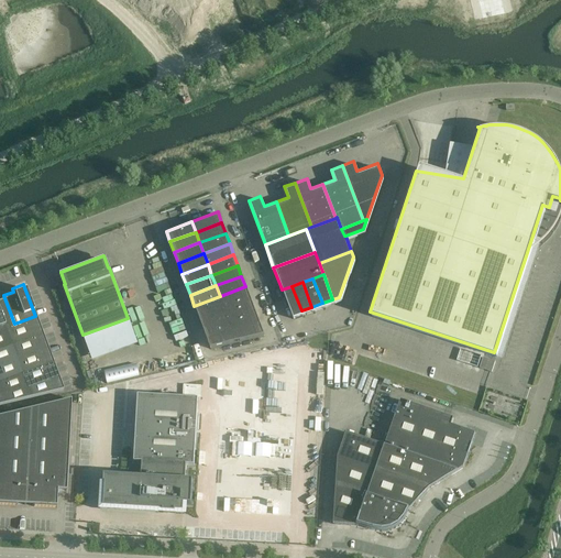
[(250,297),(245,286),(220,296),(223,307),(250,297)]
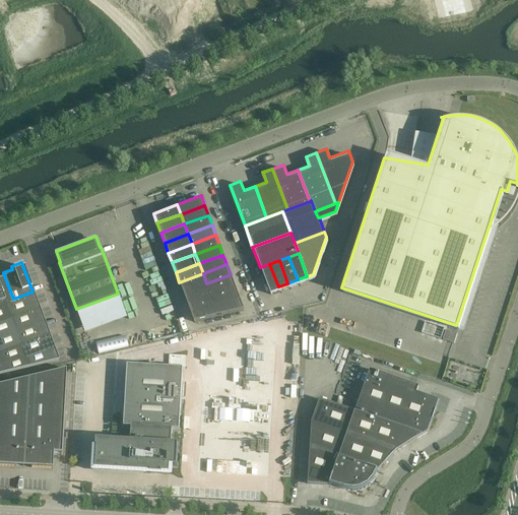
[(278,286),(269,264),(260,267),(269,291),(278,286)]
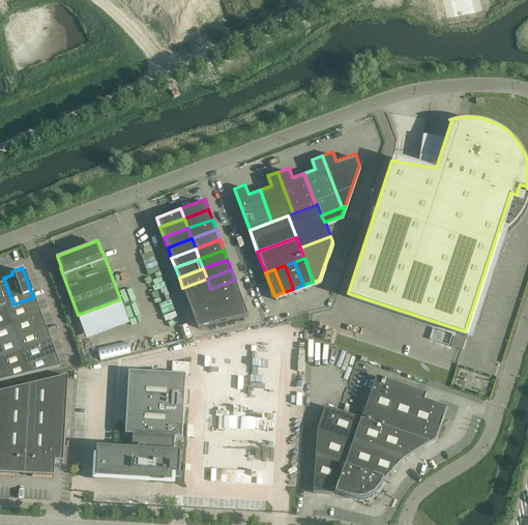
[(3,278),(0,279),(0,310),(4,309),(13,304),(3,278)]
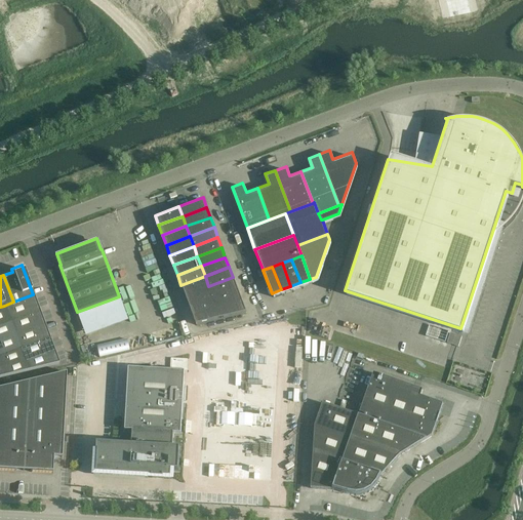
[(180,285),(185,295),(208,286),(205,276),(180,285)]
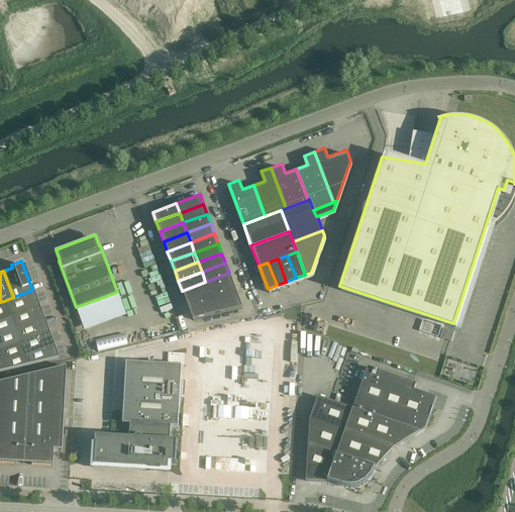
[(232,283),(229,273),(205,282),(209,292),(232,283)]
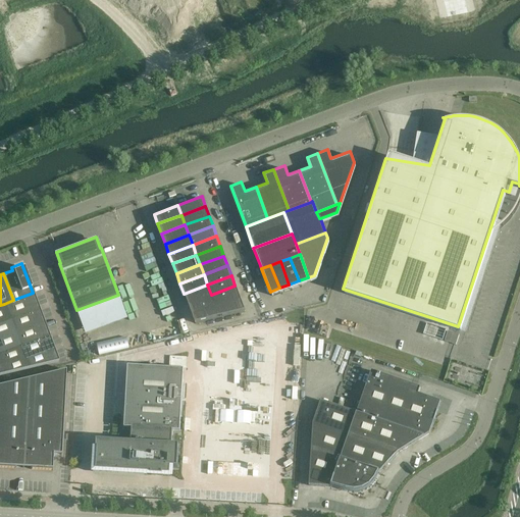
[(184,294),(188,303),(211,295),(207,285),(184,294)]
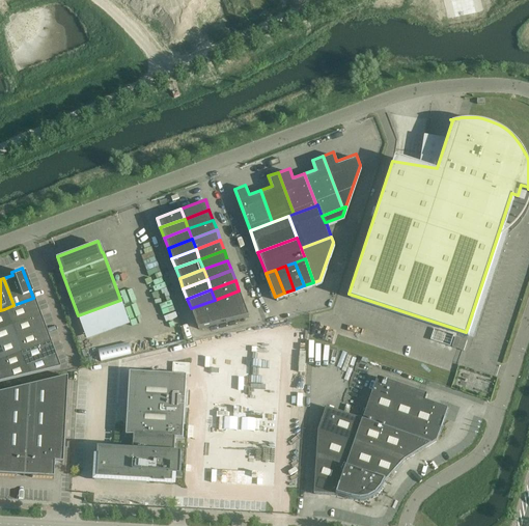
[(243,301),(239,291),(215,300),(219,309),(243,301)]
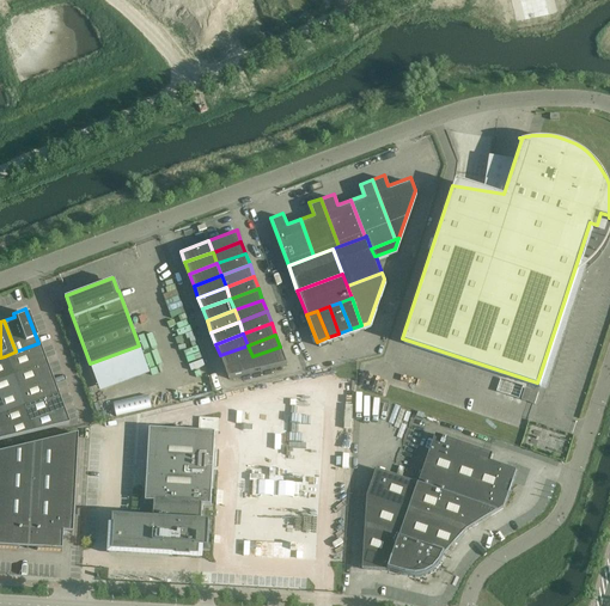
[(44,359),(38,343),(16,352),(5,356),(10,372),(44,359)]
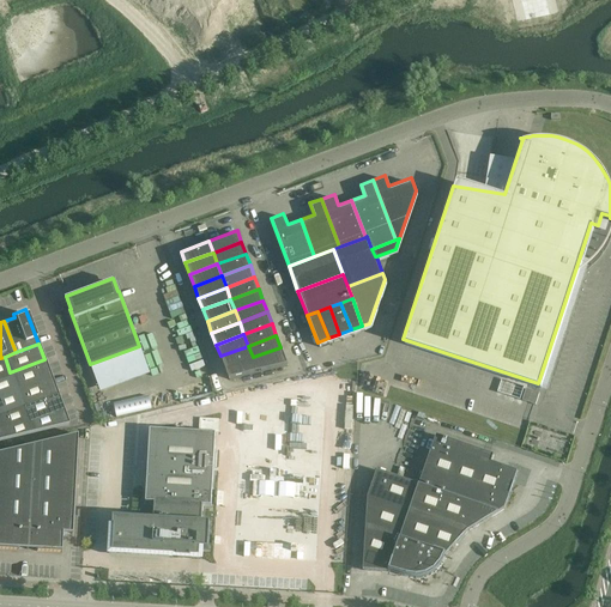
[(221,356),(227,375),(256,368),(253,357),(248,346),(221,356)]
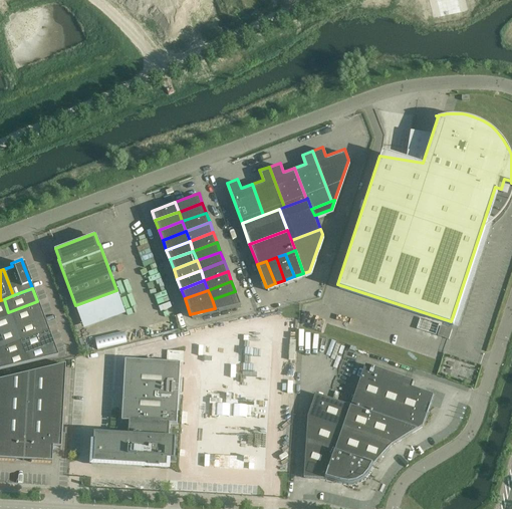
[(235,291),(212,299),(215,308),(239,302),(237,296),(235,291)]
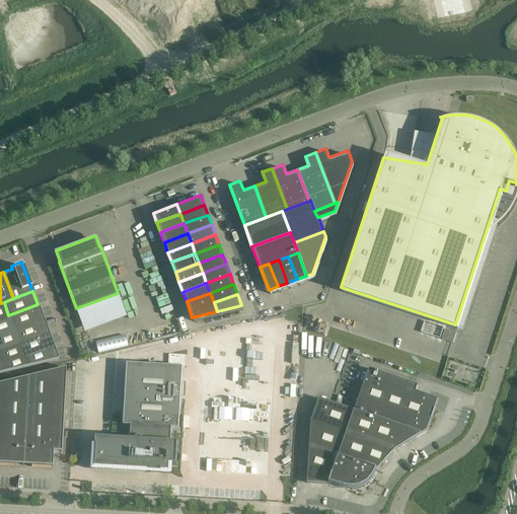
[(0,317),(8,315),(4,302),(0,303),(0,317)]
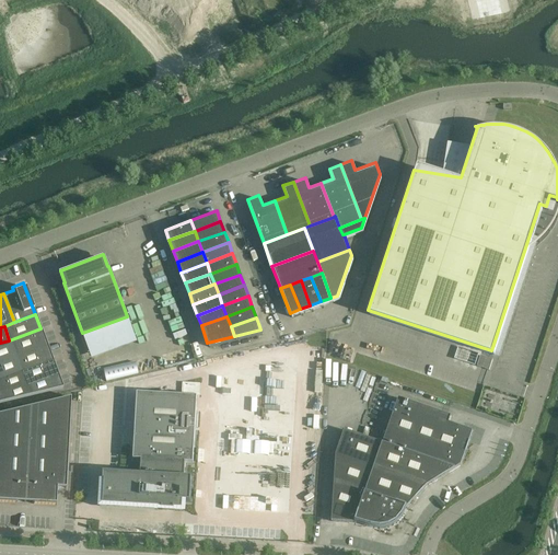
[(46,343),(41,328),(9,340),(14,355),(46,343)]
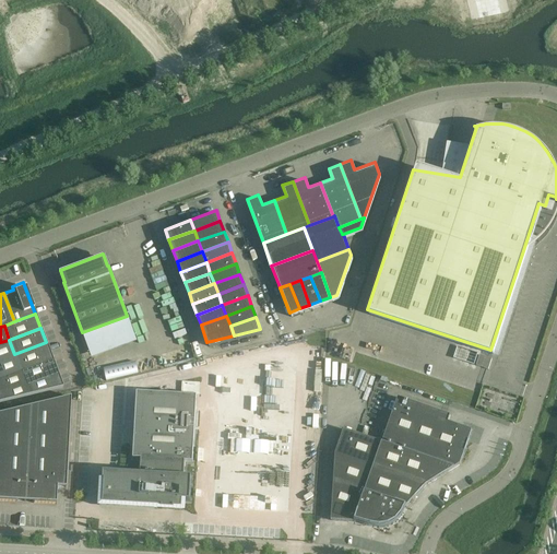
[(0,358),(14,354),(9,340),(0,342),(0,358)]
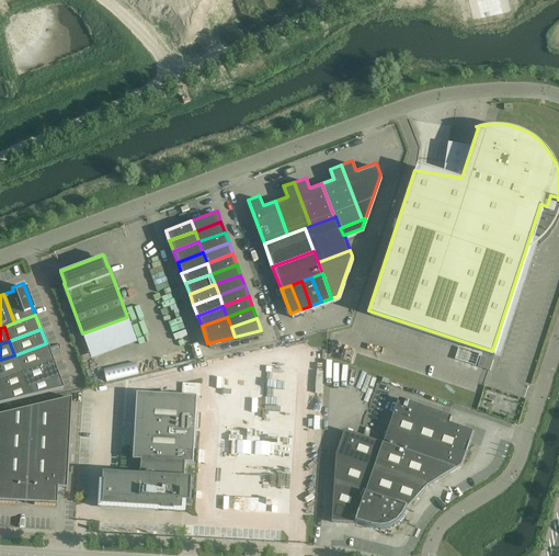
[(50,358),(46,343),(14,355),(20,370),(50,358)]
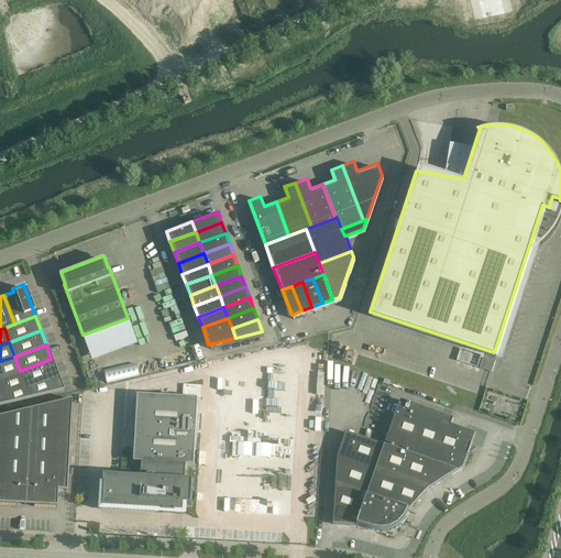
[(0,378),(20,371),(14,357),(0,361),(0,378)]
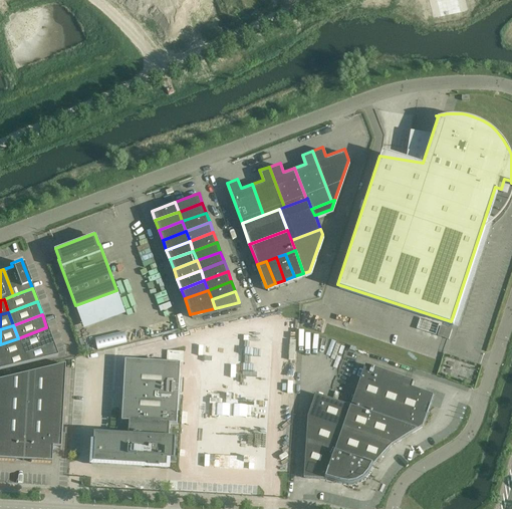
[(51,340),(46,327),(18,338),(23,350),(51,340)]
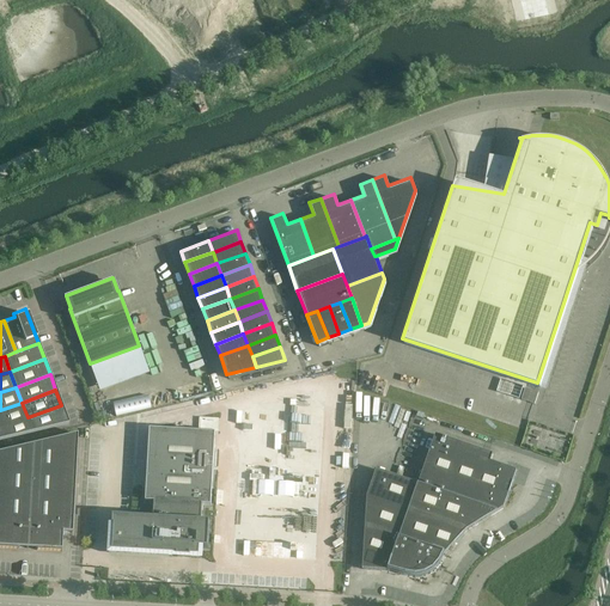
[(22,403),(0,410),(0,434),(31,427),(28,417),(22,403)]
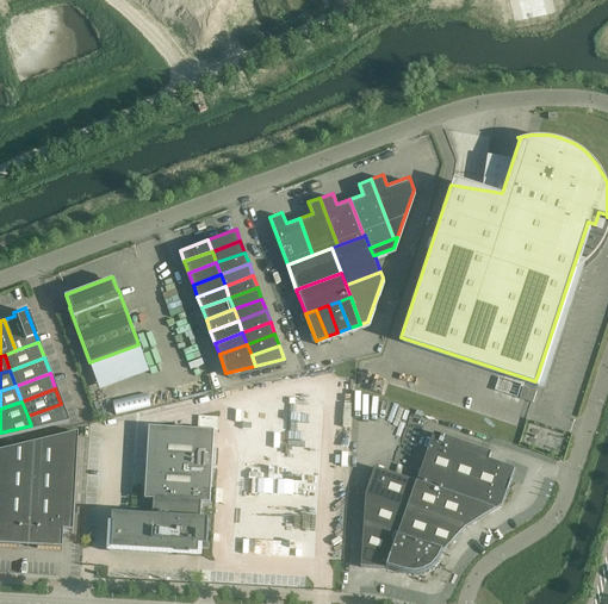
[(61,404),(28,416),(31,425),(66,417),(61,404)]
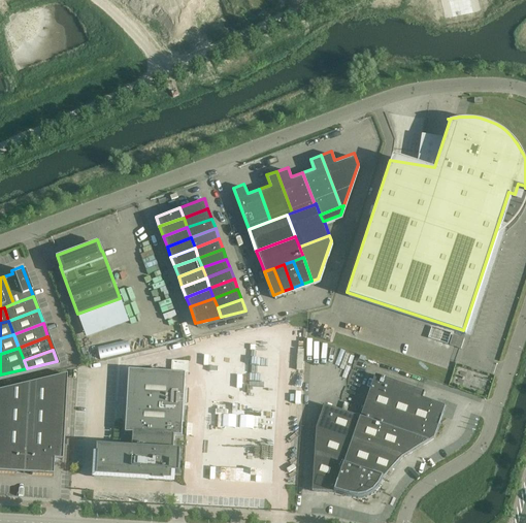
[(96,449),(96,456),(93,456),(93,474),(143,477),(143,475),(151,475),(151,476),(162,477),(162,476),(170,476),(170,468),(177,468),(178,447),(171,446),(172,431),(179,432),(184,369),(127,366),(124,428),(131,429),(130,444),(96,442),(95,449),(96,449)]
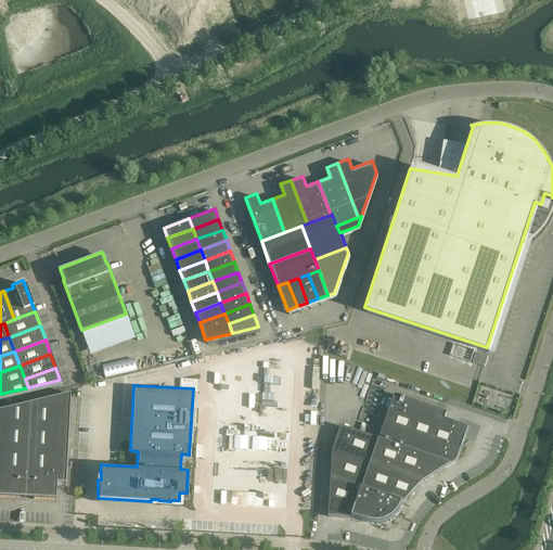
[(22,493),(30,494),(30,495),(53,496),(53,484),(54,478),(63,478),(67,389),(27,398),(22,493)]
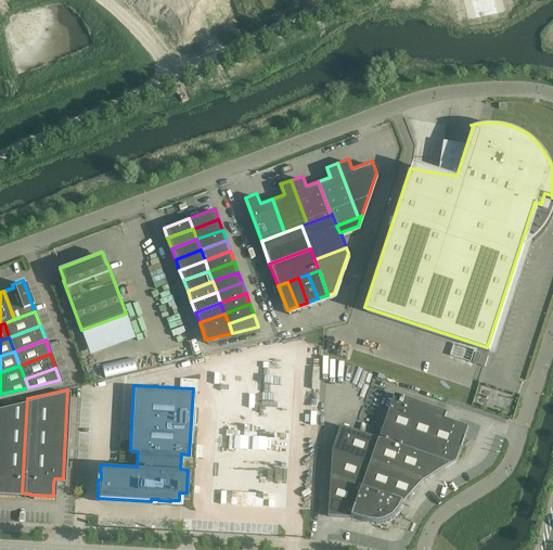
[(376,435),(449,460),(453,457),(454,457),(466,423),(442,414),(445,408),(393,389),(376,435)]
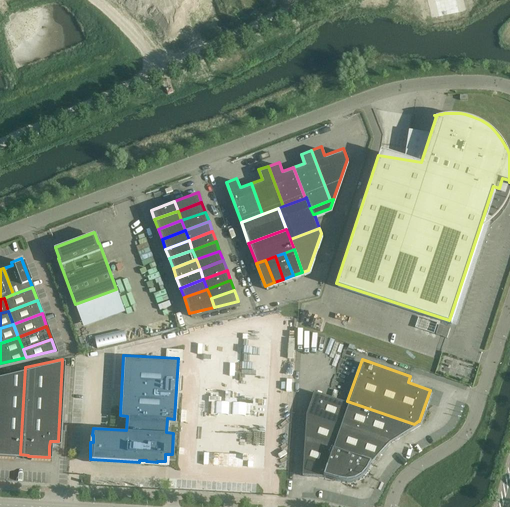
[(12,454),(20,454),(25,367),(0,373),(0,454),(12,455),(12,454)]
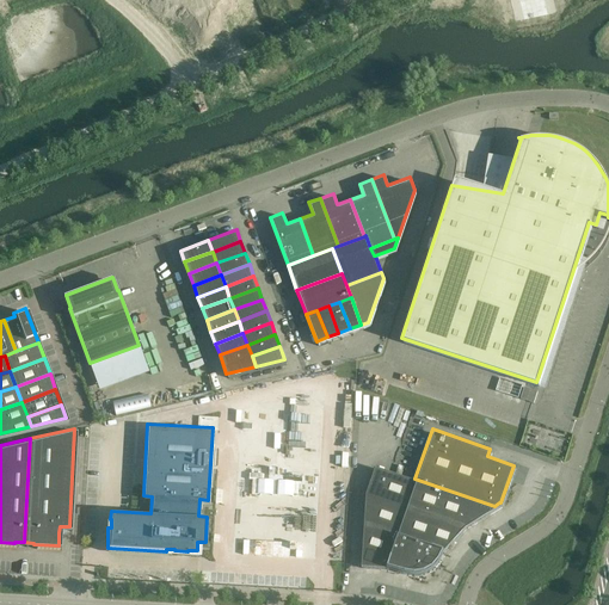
[(414,479),(373,464),(363,492),(405,505),(414,479)]
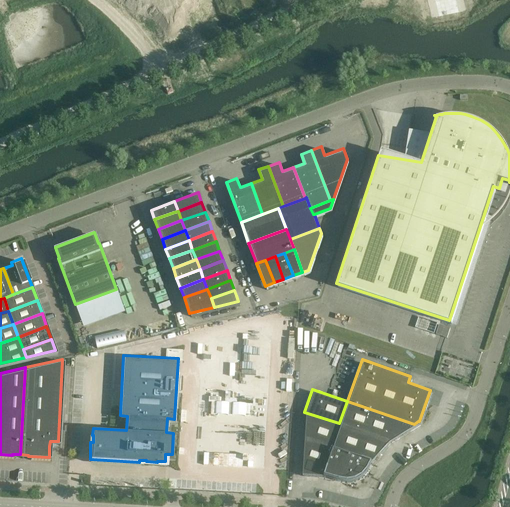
[(388,440),(414,424),(347,401),(339,423),(388,440)]
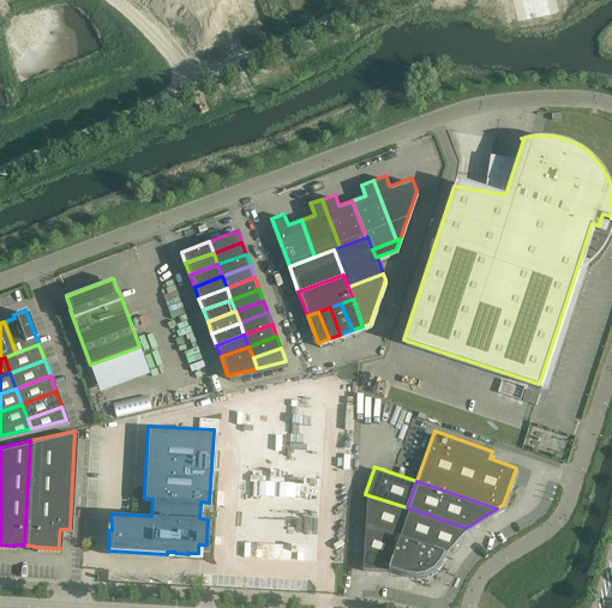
[(365,494),(364,524),(397,536),(407,507),(365,494)]
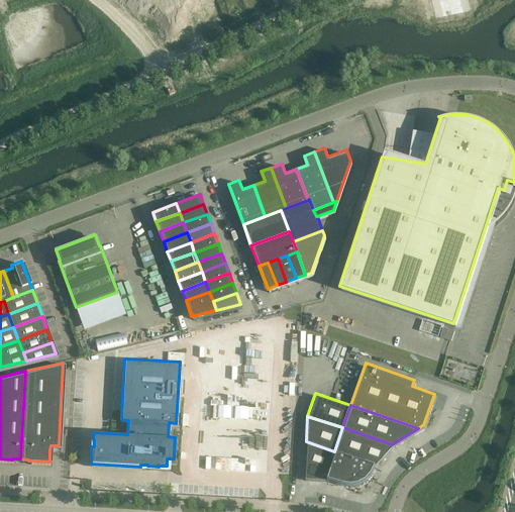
[(373,465),(392,444),(342,427),(334,451),(349,456),(373,465)]
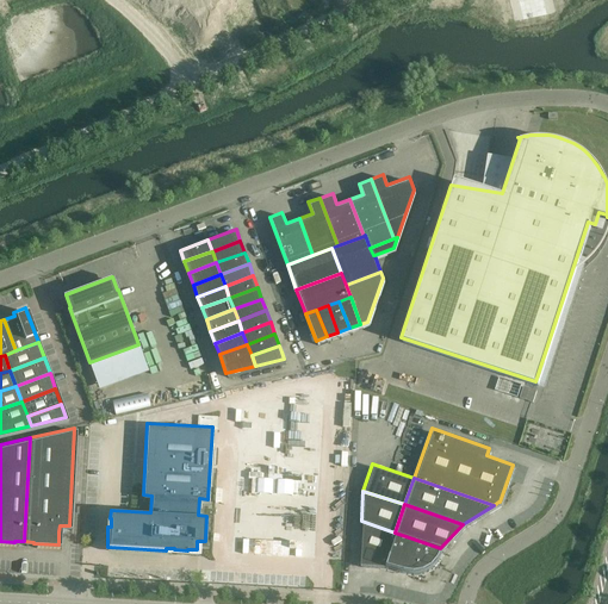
[(384,564),(395,533),(361,521),(359,562),(384,564)]
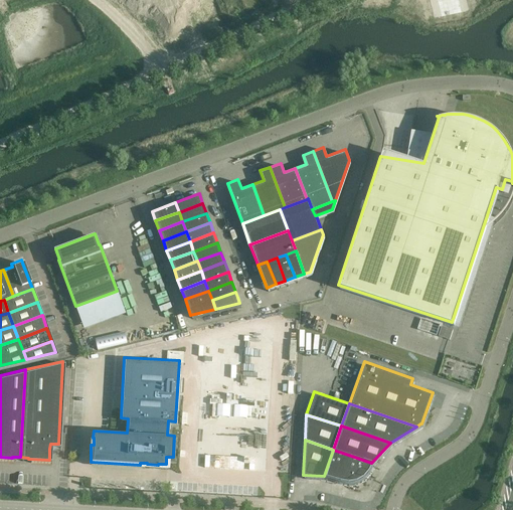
[(333,450),(324,476),(333,479),(339,480),(348,455),(333,450)]
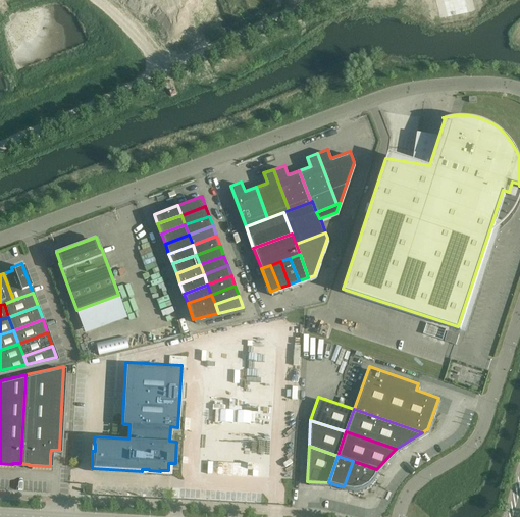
[(376,469),(353,461),(344,486),(352,488),(360,486),(367,482),(372,476),(376,469)]
